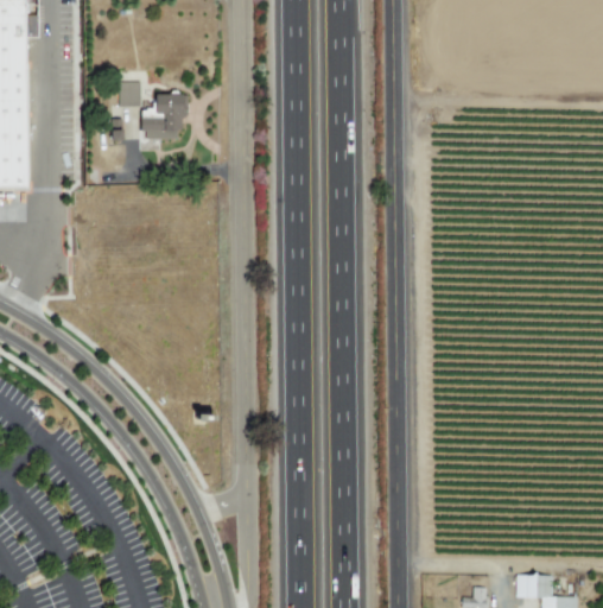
[(0,0),(0,188),(26,188),(26,0),(0,0)]
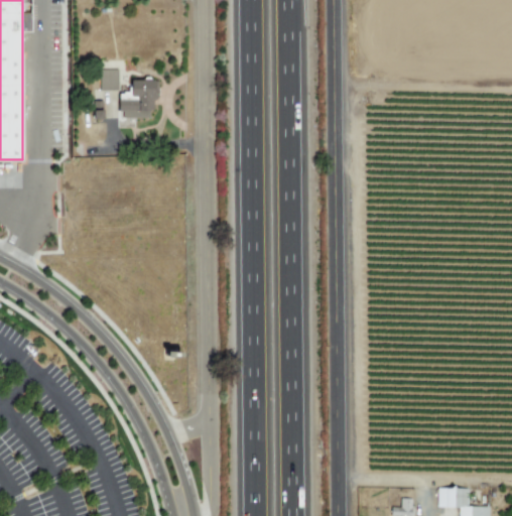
[(121,90),(120,70),(102,70),(103,91),(121,90)]
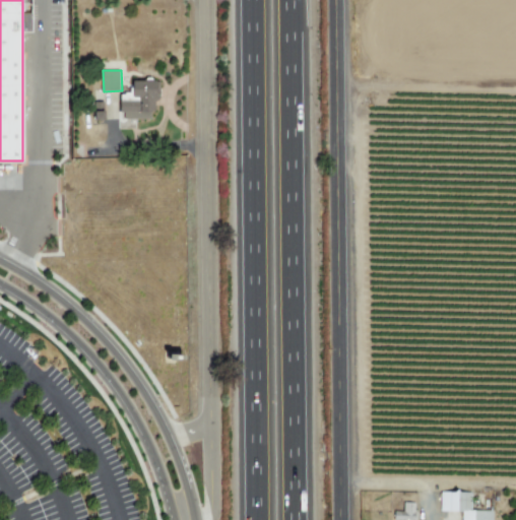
[(123,119),(153,120),(153,99),(157,99),(157,81),(133,80),(132,93),(123,93),(123,119)]
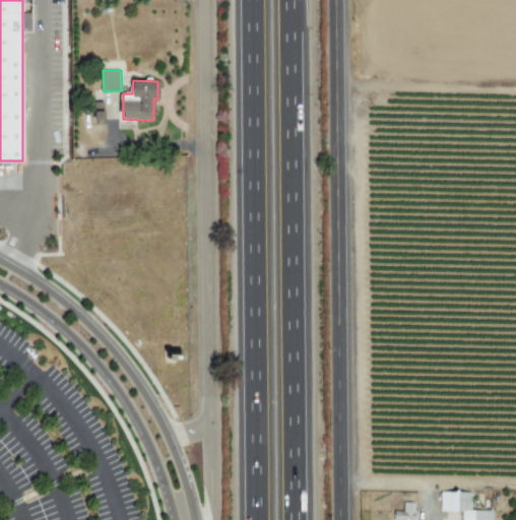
[(97,121),(106,120),(106,102),(95,102),(97,121)]
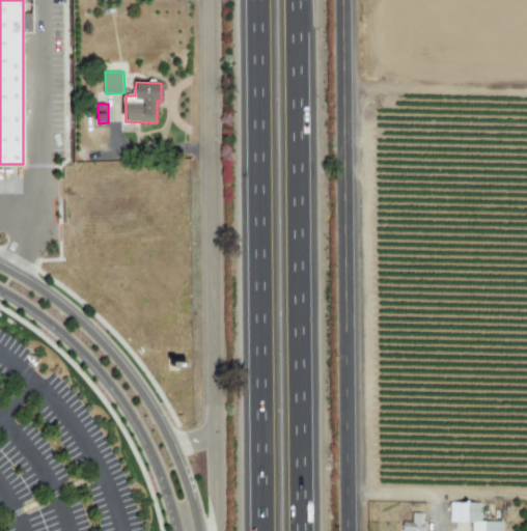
[(474,522),(473,530),(505,530),(505,522),(483,521),(483,503),(451,502),(451,522),(474,522)]
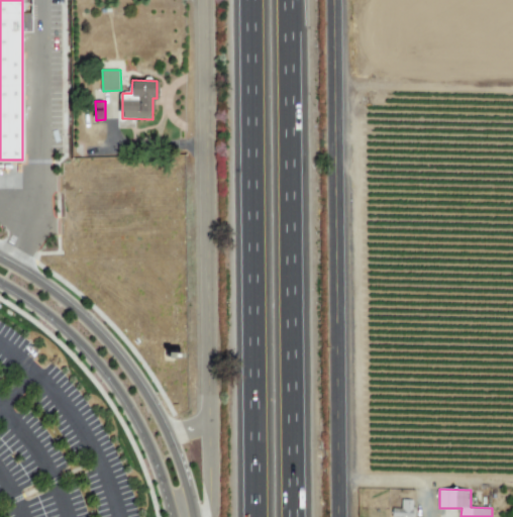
[(394,508),(393,516),(414,516),(415,500),(403,499),(403,509),(394,508)]
